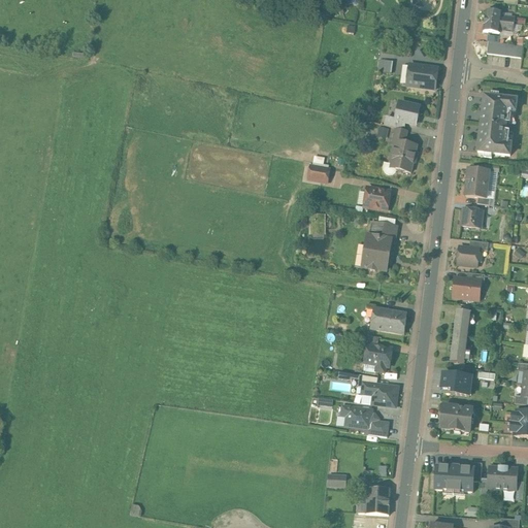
[(502,17),(503,13),(486,11),(485,22),(514,26),(515,19),(502,17)]
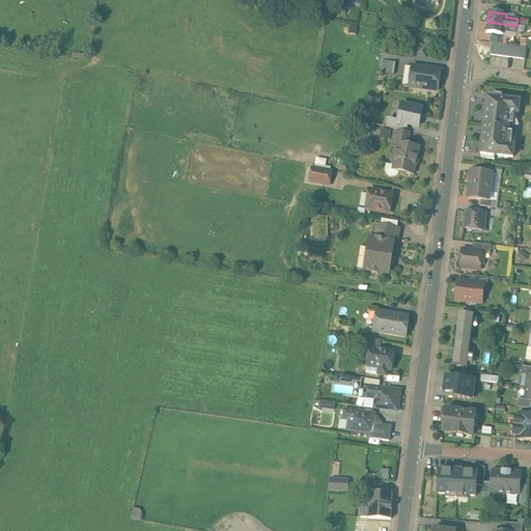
[(516,26),(487,22),(486,33),(503,35),(504,32),(515,33),(516,26)]
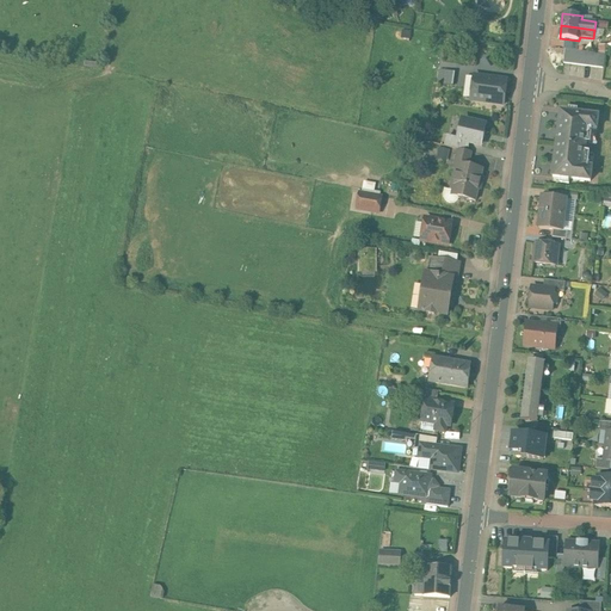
[(605,55),(566,50),(563,63),(604,68),(605,55)]
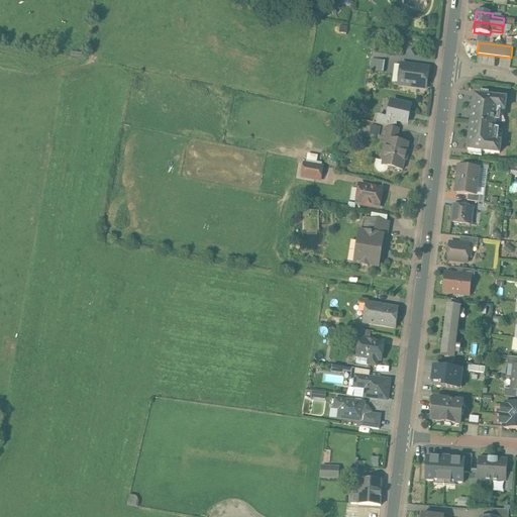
[(385,62),(372,60),(371,71),(384,73),(385,62)]
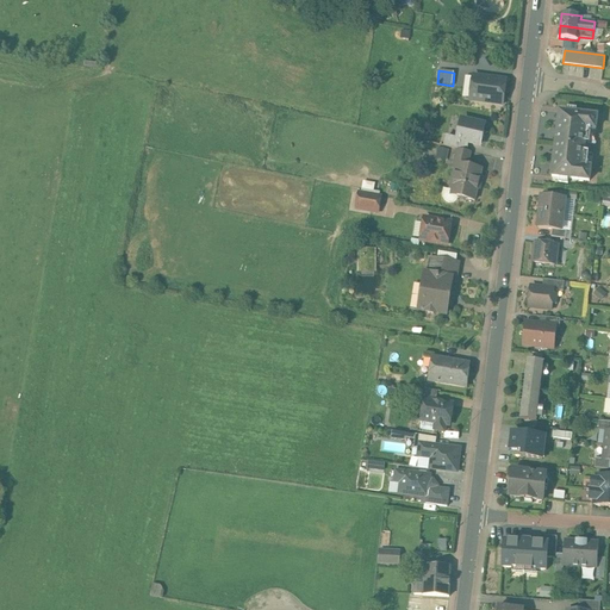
[(506,80),(473,76),(471,101),(503,105),(506,80)]
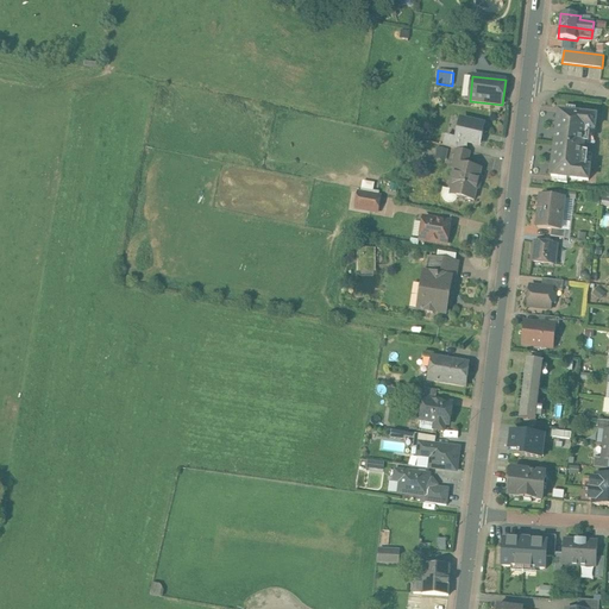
[(585,115),(576,114),(576,110),(567,108),(566,113),(559,113),(557,136),(554,154),(551,177),(559,179),(558,182),(567,183),(567,179),(578,180),(588,181),(590,168),(582,168),(585,129),(595,130),(596,117),(585,115)]
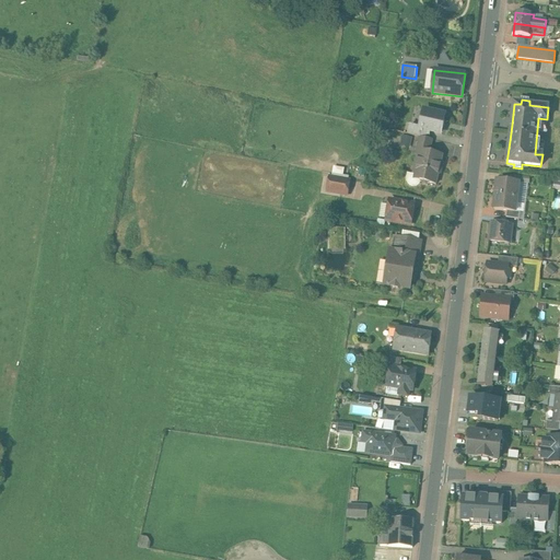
[(444,115),(424,111),(421,128),(420,129),(430,131),(440,133),(441,128),(443,128),(445,121),(443,121),(444,115)]
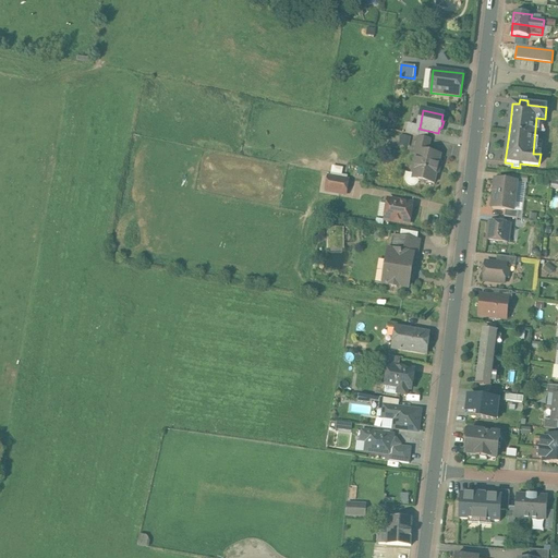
[(420,128),(409,125),(407,134),(412,135),(419,136),(426,138),(428,131),(419,129),(420,128)]
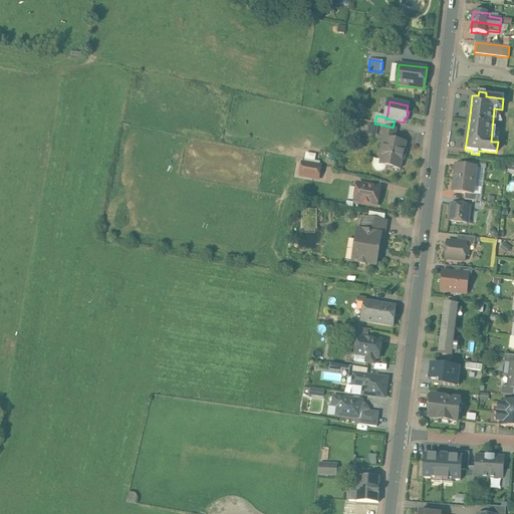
[(368,122),(360,120),(358,129),(366,131),(368,122)]
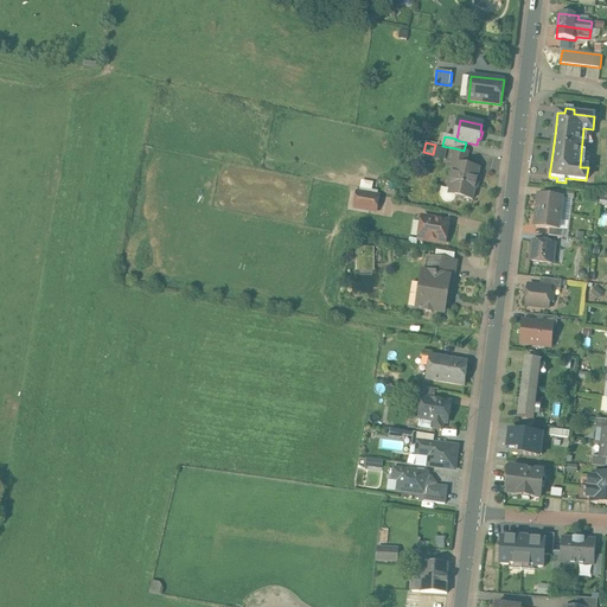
[(442,146),(439,146),(438,154),(447,157),(448,147),(442,146)]
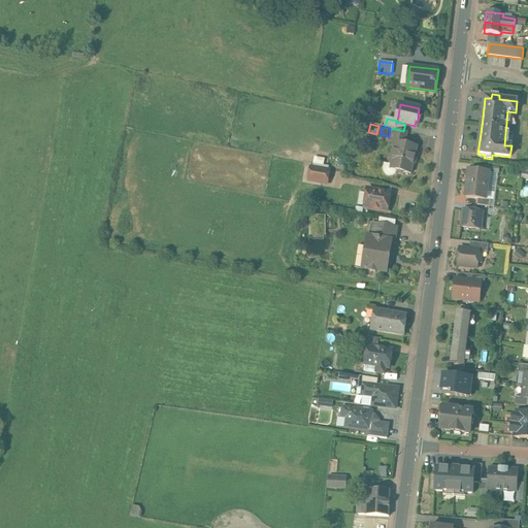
[(403,131),(396,129),(393,141),(405,144),(407,132),(403,131)]
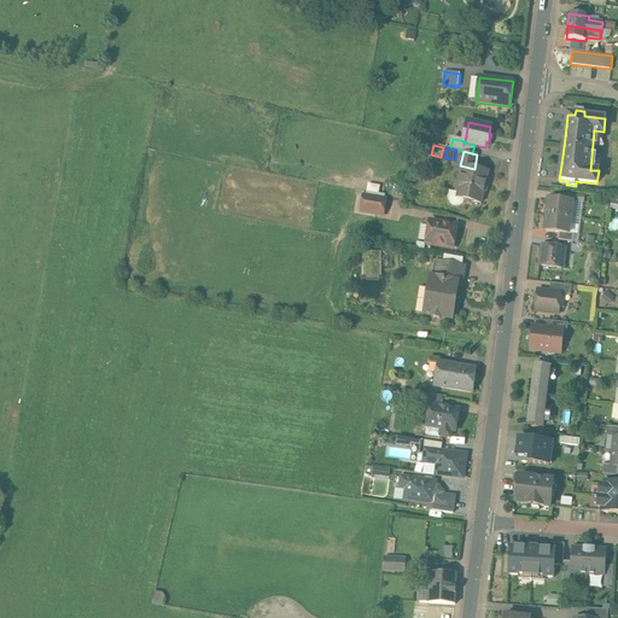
[(474,169),(460,165),(459,170),(464,172),(459,193),(450,192),(449,197),(449,200),(452,204),(455,207),(459,207),(462,204),(465,200),(466,203),(470,204),(473,202),(482,204),(484,191),(483,191),(485,181),(487,181),(489,172),(474,169)]
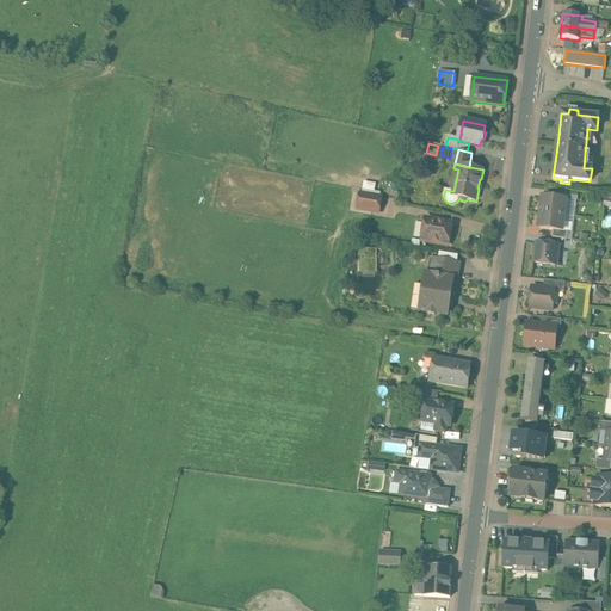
[(381,197),(360,193),(358,202),(380,205),(381,197)]
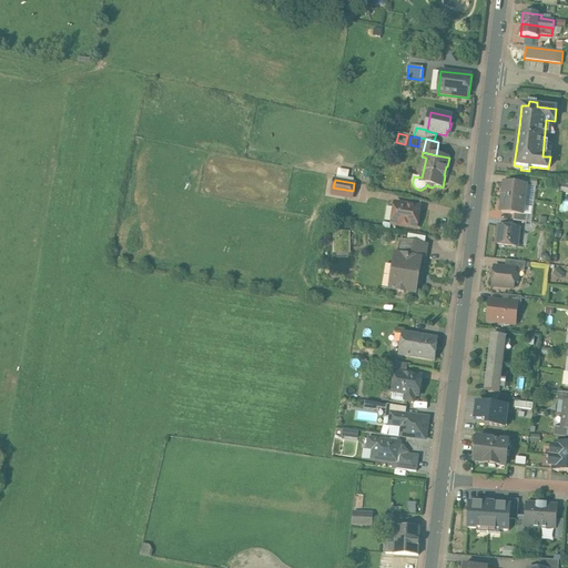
[(526,185),(505,183),(503,198),(525,201),(526,185)]
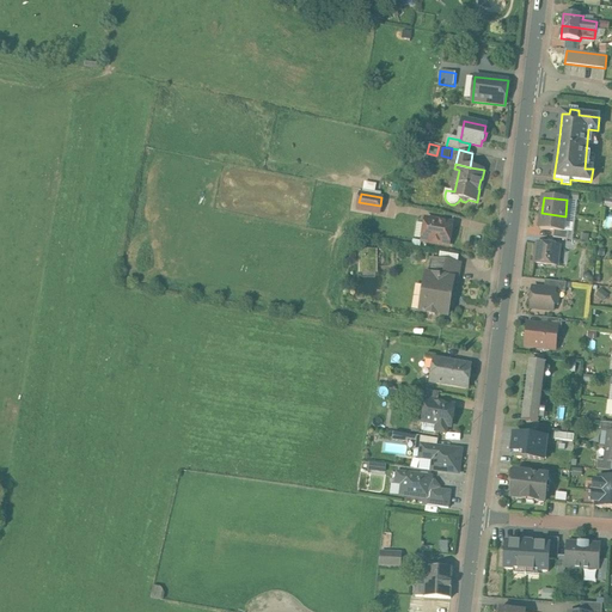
[(380,206),(359,202),(357,209),(379,214),(380,206)]
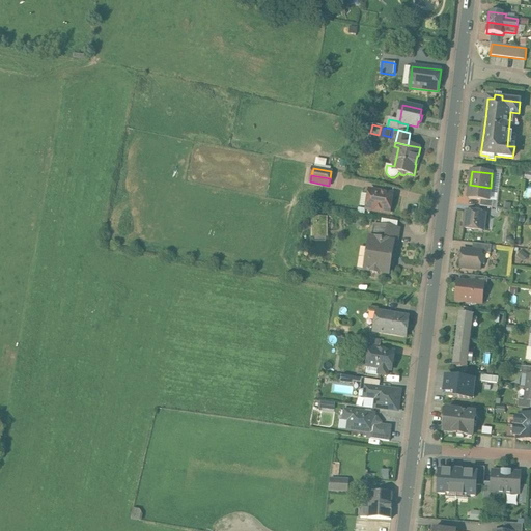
[(491,188),(470,185),(468,199),(488,201),(491,188)]
